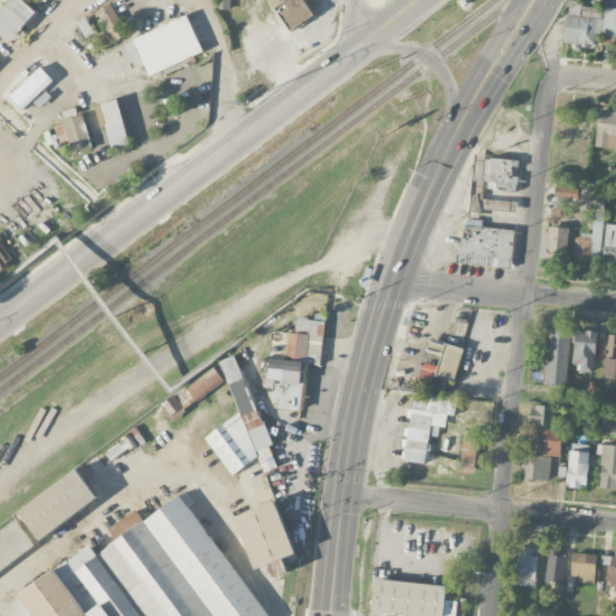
[(11,0),(0,12),(0,35),(10,43),(37,13),(22,0),(11,0)]
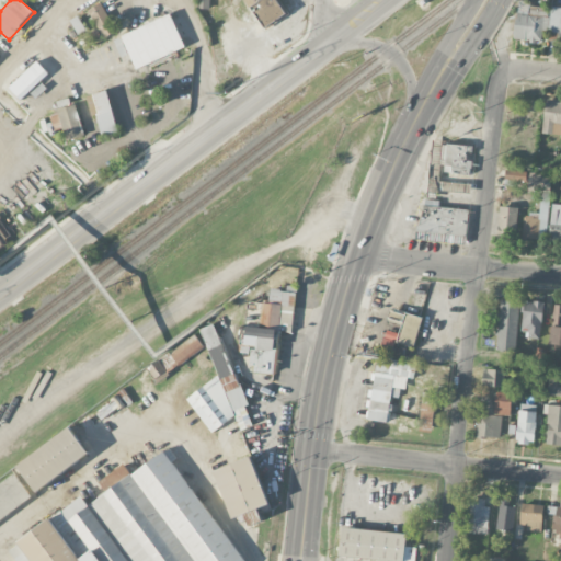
[(198,0),(198,9),(209,10),(209,0),(198,0)]
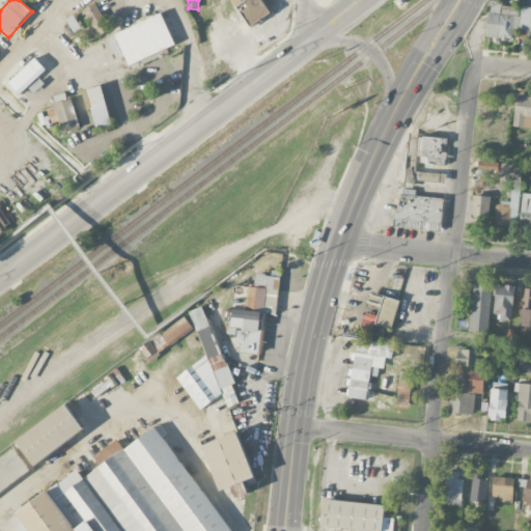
[(233,0),(250,27),(270,16),(259,0),(233,0)]
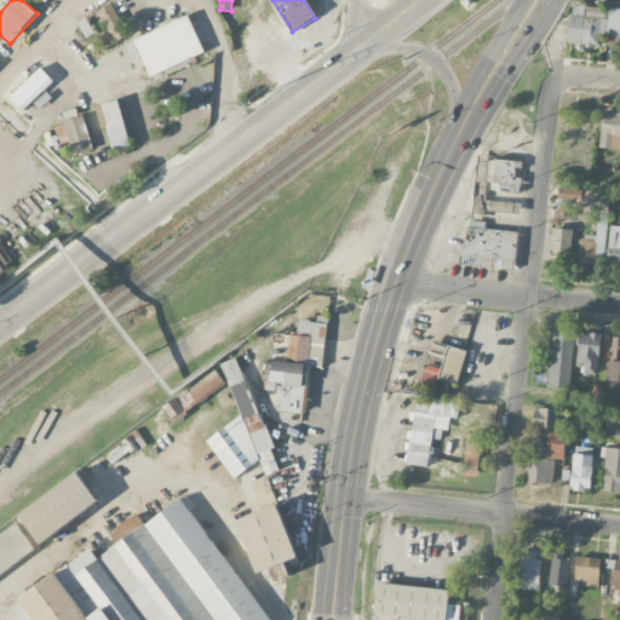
[(569,0),(568,44),(600,45),(600,34),(606,35),(607,7),(585,6),(585,0),(569,0)]
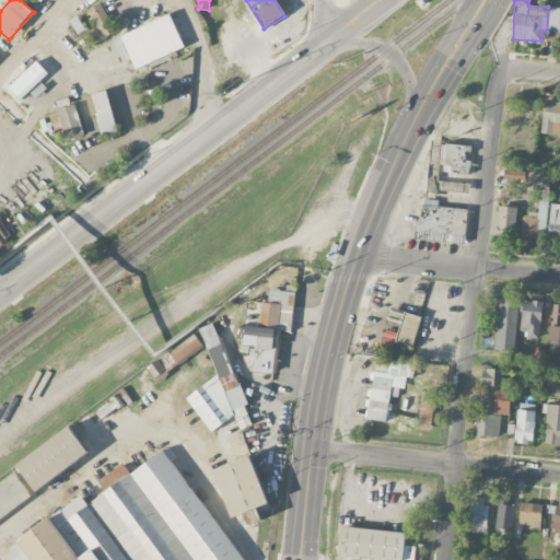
[(90,9),(102,39),(116,33),(103,3),(90,9)]
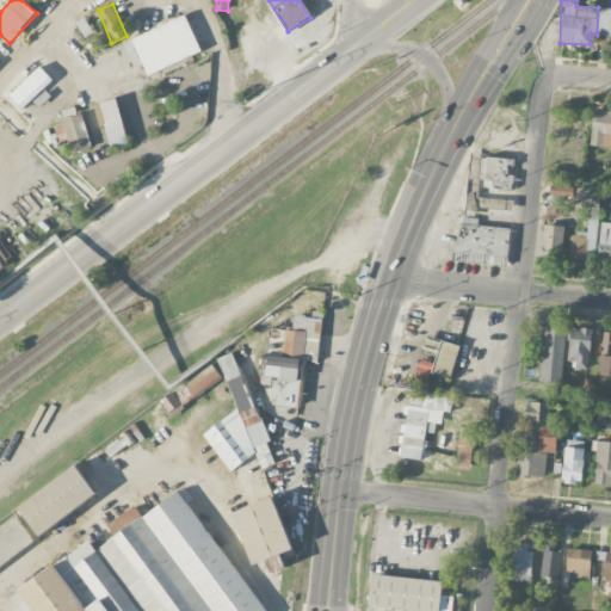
[(608,45),(610,45),(610,7),(600,7),(598,35),(609,35),(608,45)]
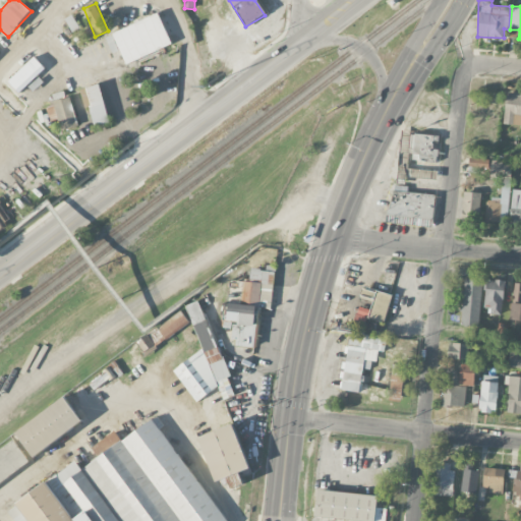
[(19,93),(46,69),(35,57),(8,81),(19,93)]
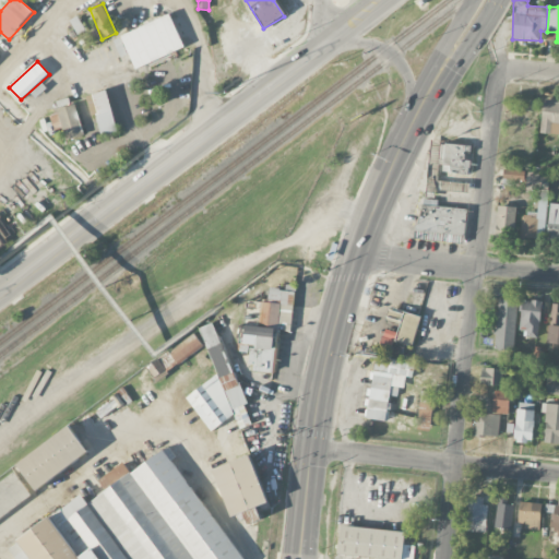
[(118,132),(107,91),(86,96),(91,114),(95,113),(102,137),(118,132)]
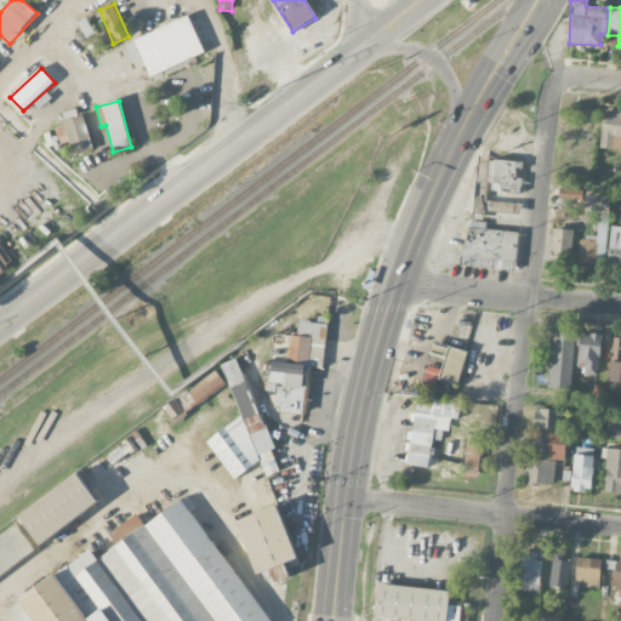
[(125,109),(127,119),(154,112),(152,102),(125,109)]
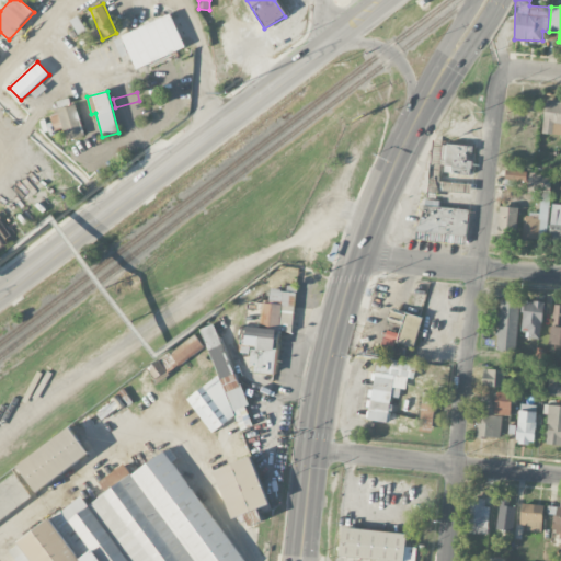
[(96,132),(93,114),(75,117),(71,99),(57,101),(65,138),(96,132)]
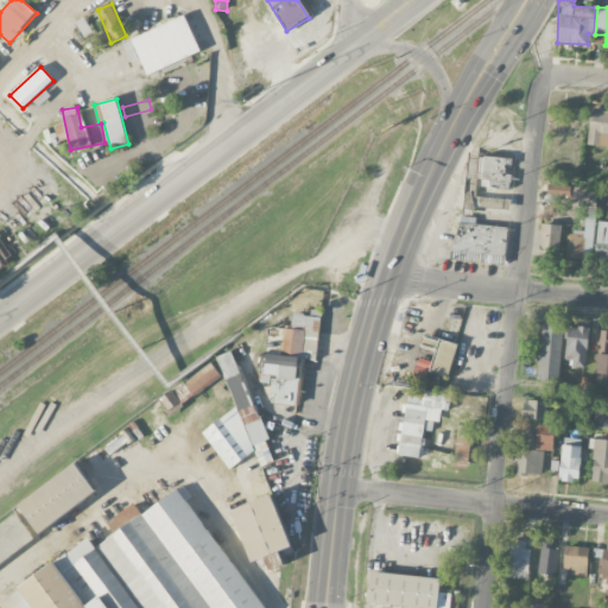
[(607,112),(590,111),(589,144),(607,145),(607,112)]
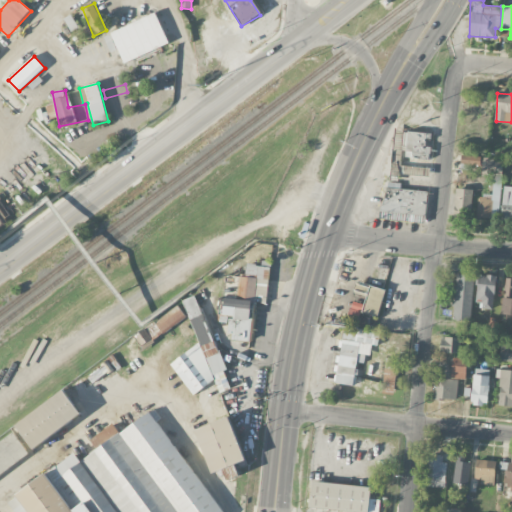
[(134,106),(133,98),(108,101),(109,109),(134,106)]
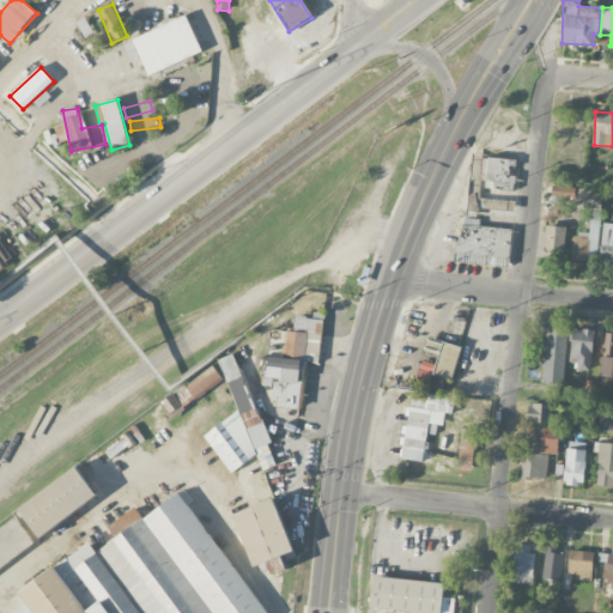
[(516,159),(484,158),(484,189),(515,190),(516,159)]
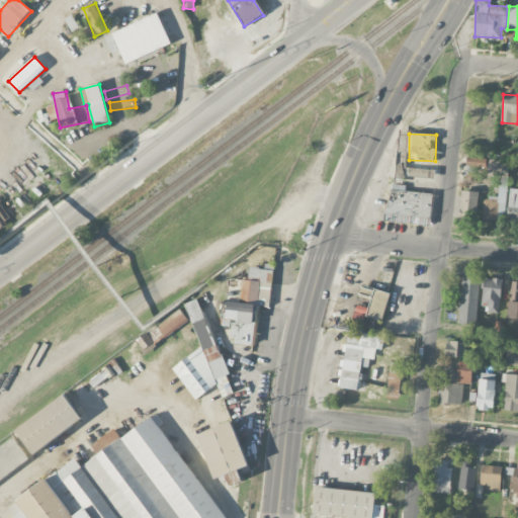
[(464,159),(465,169),(485,166),(484,156),(464,159)]
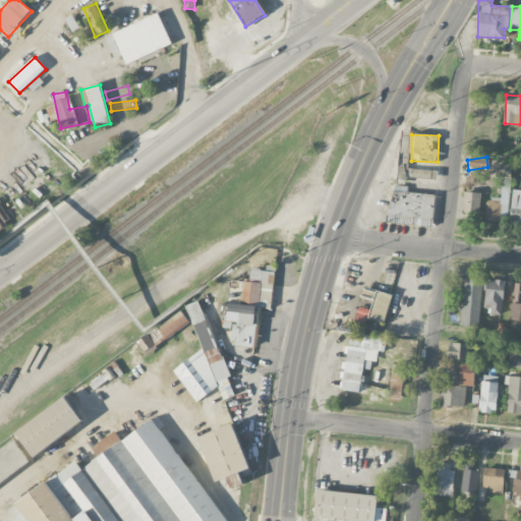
[(491,177),(512,178),(512,161),(493,160),(491,177)]
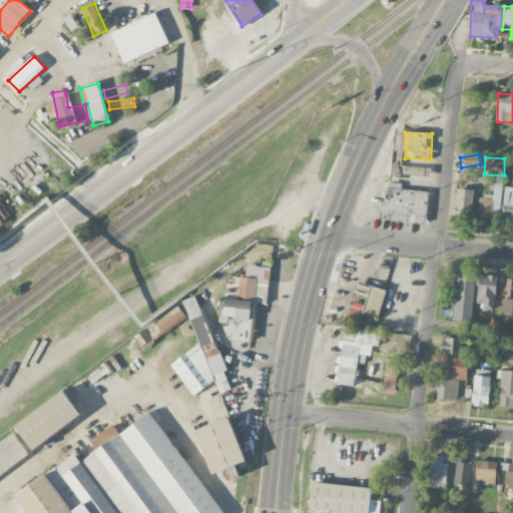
[(478,198),(478,217),(501,218),(502,181),(493,181),(493,198),(478,198)]
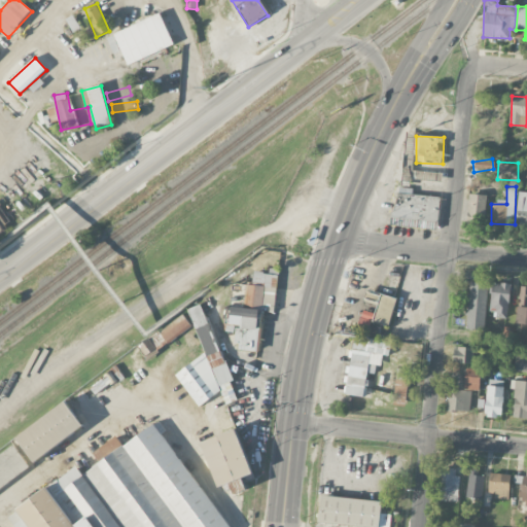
[(441,197),(398,191),(394,224),(412,226),(425,229),(426,221),(437,222),(441,197)]
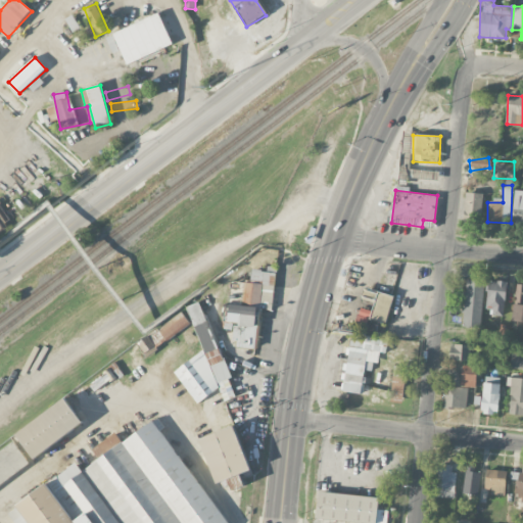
[(522,190),(514,190),(513,223),(522,223),(522,190)]
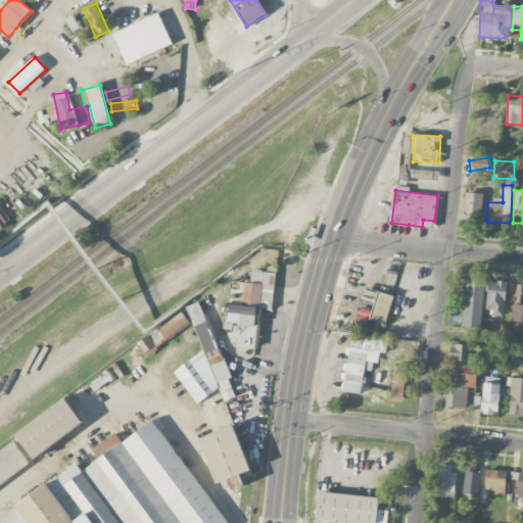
[(483,193),(467,192),(466,217),(482,217),(483,193)]
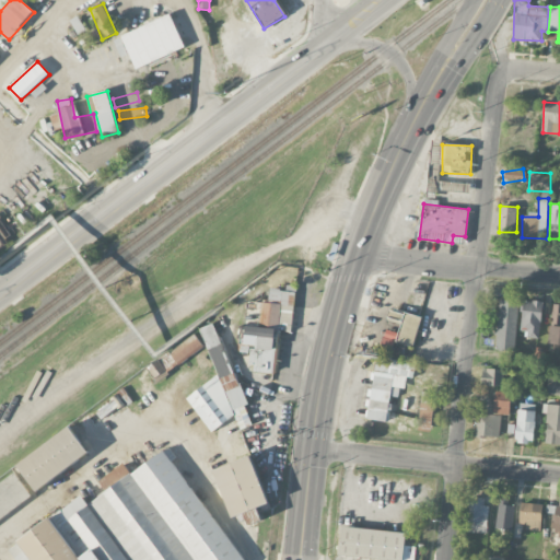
[(244,302),(243,326),(293,329),(294,291),(269,290),(269,303),(244,302)]
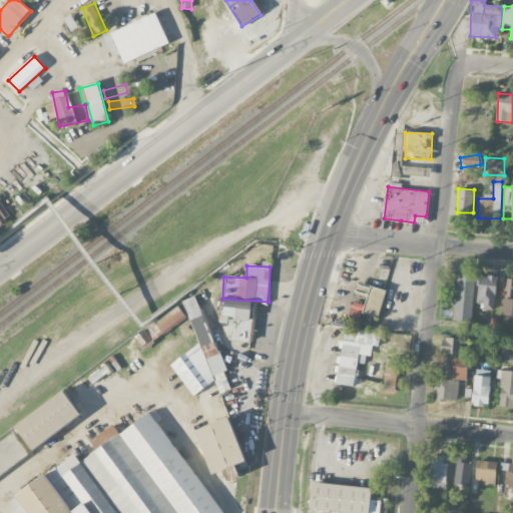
[(474,275),(456,274),(455,320),(473,321),(474,275)]
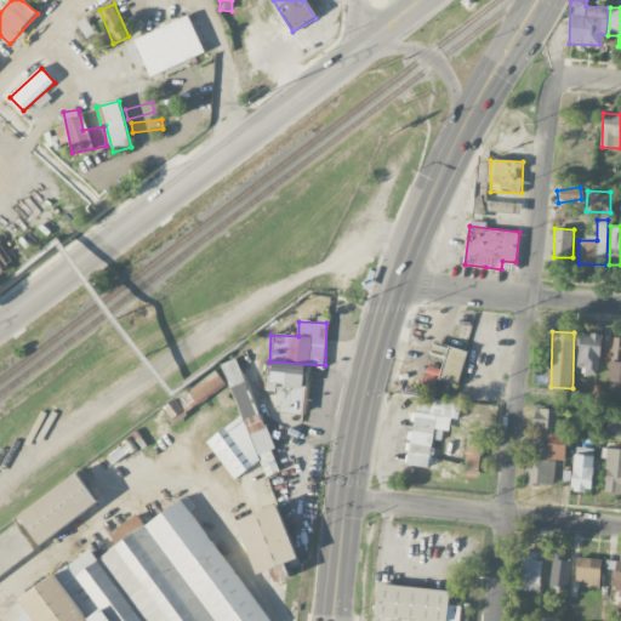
[(602,334),(580,332),(577,372),(599,374),(602,334)]
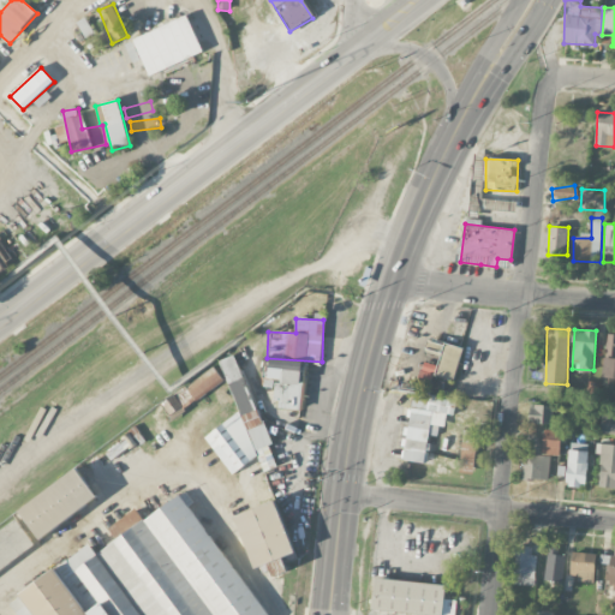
[(614,334),(604,334),(603,377),(614,377),(614,334)]
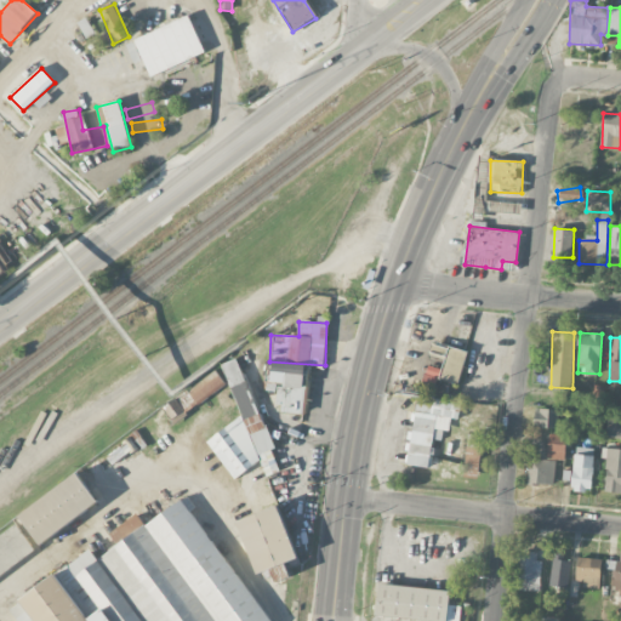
[(429,354),(445,358),(448,348),(431,345),(429,354)]
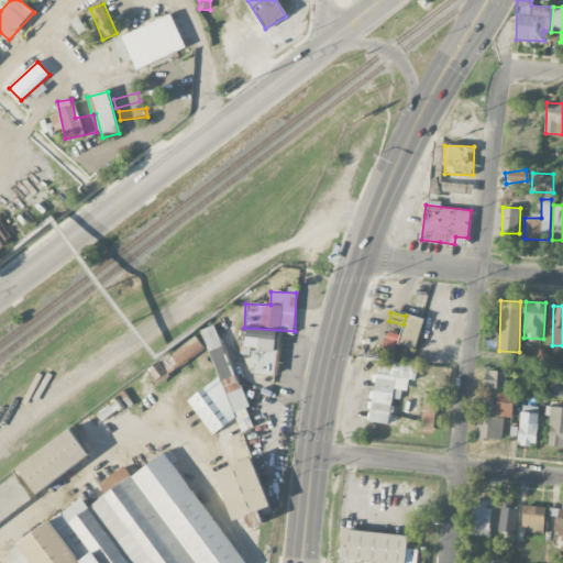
[(417,349),(422,318),(406,315),(399,345),(417,349)]
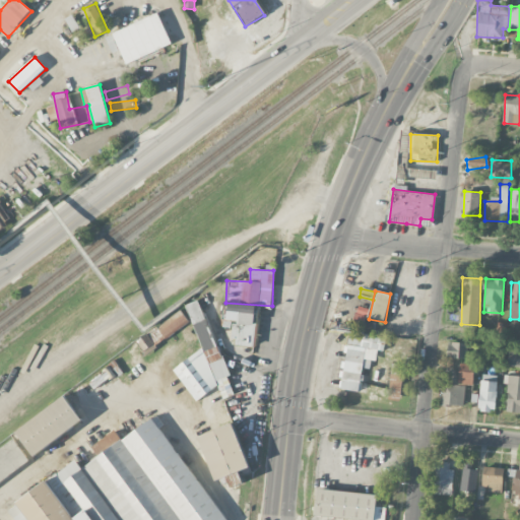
[(202,349),(174,369),(196,401),(218,387),(220,390),(223,398),(234,395),(229,377),(228,378),(206,314),(197,301),(187,305),(202,349)]
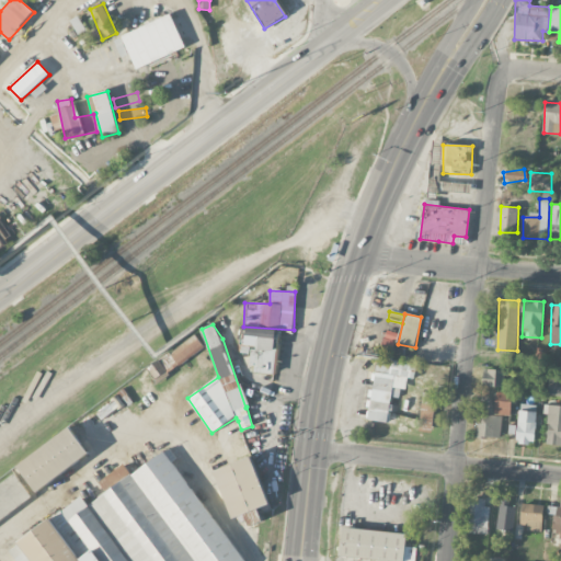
[(273,374),(276,330),(240,327),(238,353),(252,354),(250,373),(273,374)]
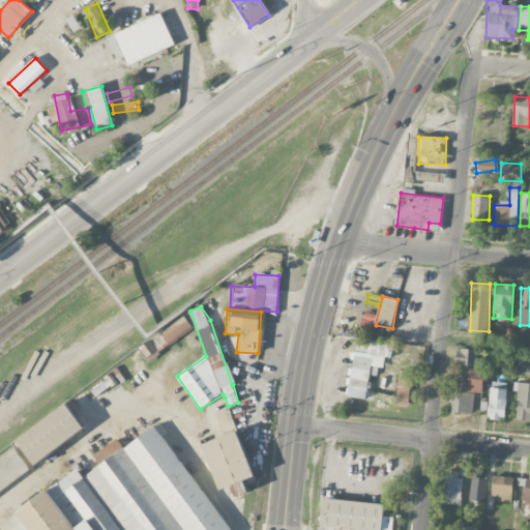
[(372,325),(375,315),(363,312),(360,322),(372,325)]
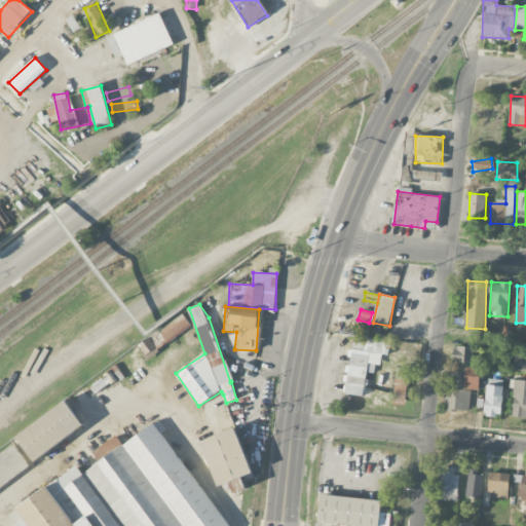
[(140,346),(149,359),(191,325),(181,312),(140,346)]
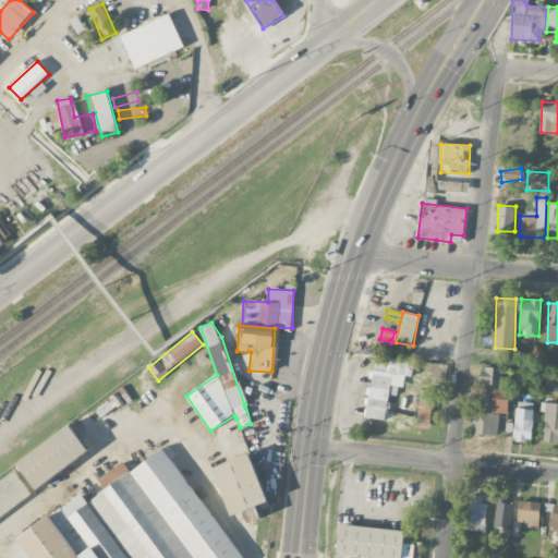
[(414,362),(375,355),(364,417),(386,421),(390,395),(397,396),(398,387),(403,388),(405,375),(412,376),(414,362)]
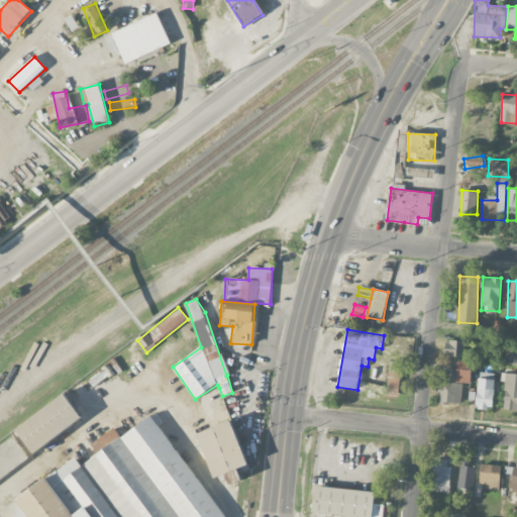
[(444,355),(466,356),(467,340),(445,340),(444,355)]
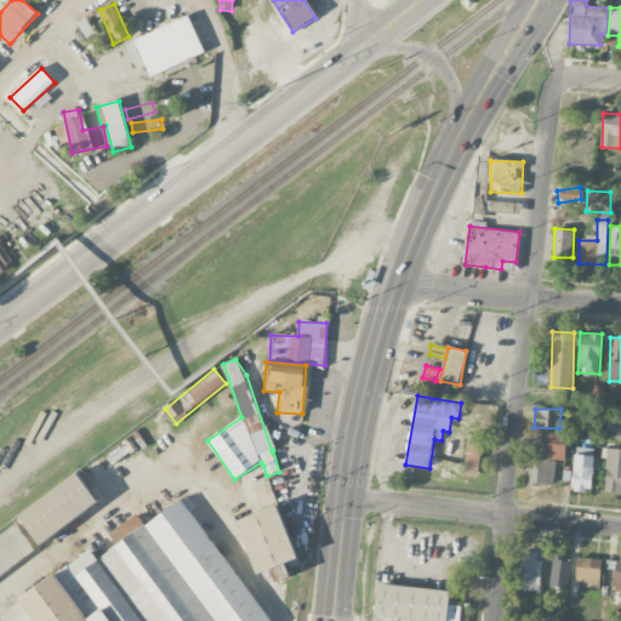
[(567,434),(548,433),(548,459),(565,460),(567,434)]
